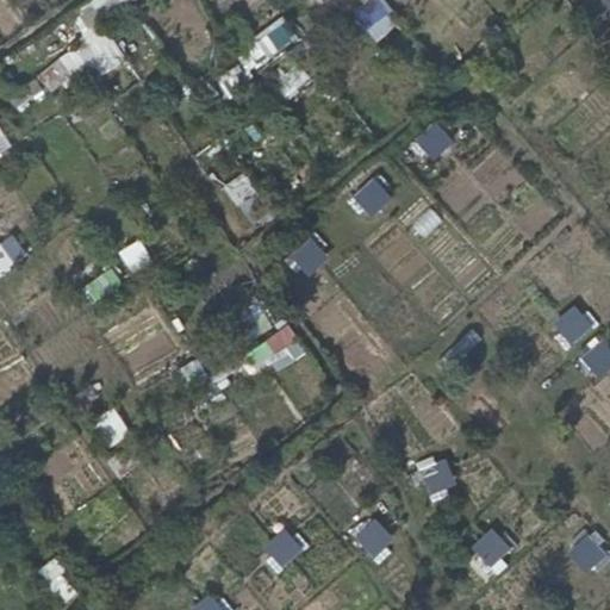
[(372,41),(396,29),(379,0),(377,0),(356,11),(372,41)]
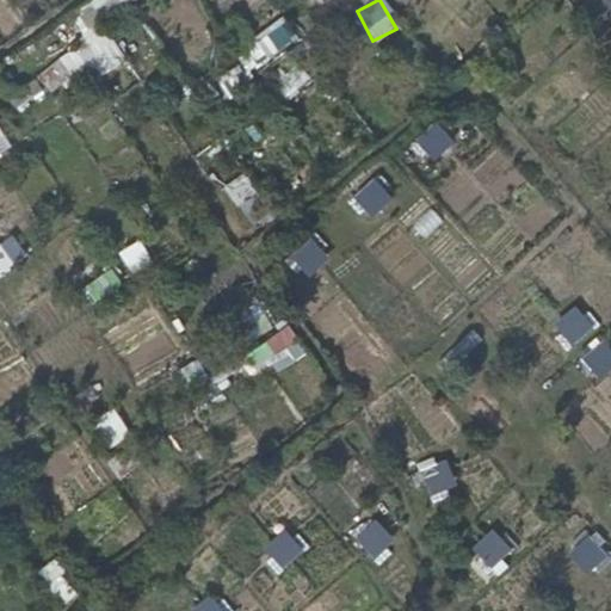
[(255,41),(267,59),(295,41),(284,23),(255,41)]
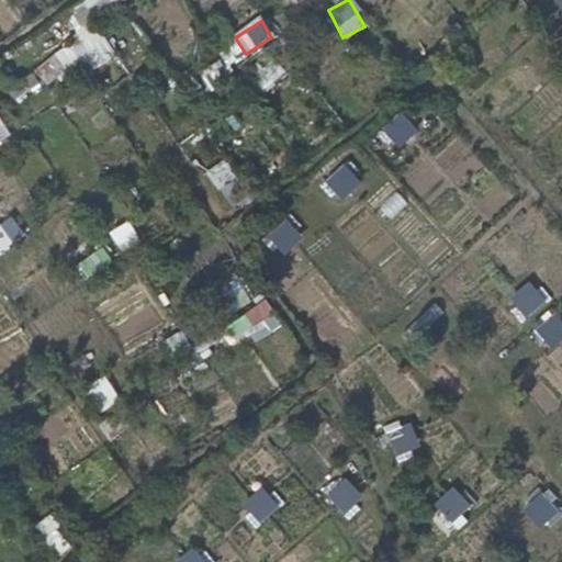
[(33,62),(44,85),(86,66),(88,71),(116,58),(103,30),(33,62)]
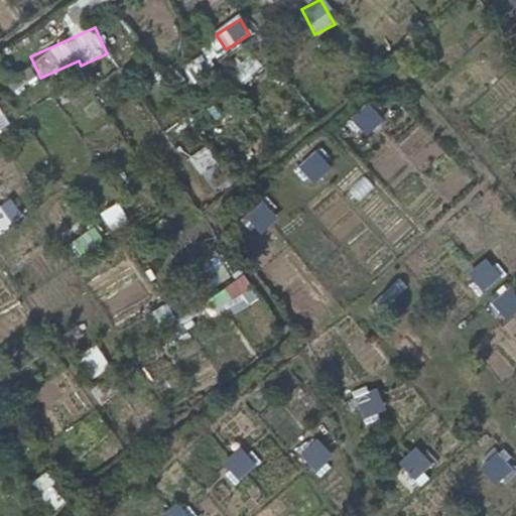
[(242,85),(264,69),(253,53),(231,69),(242,85)]
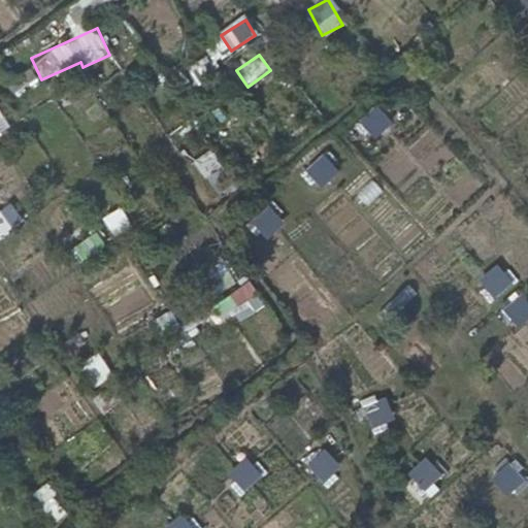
[(14,95),(40,83),(33,68),(7,80),(14,95)]
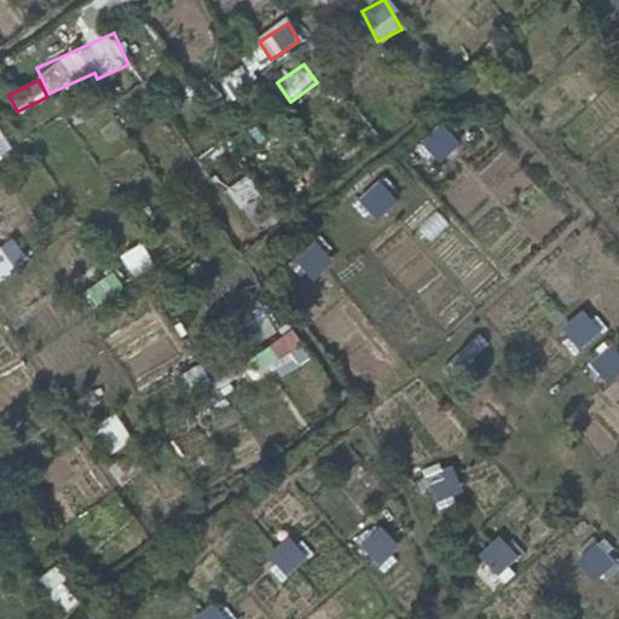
[(438,162),(461,142),(443,122),(420,143),(438,162)]
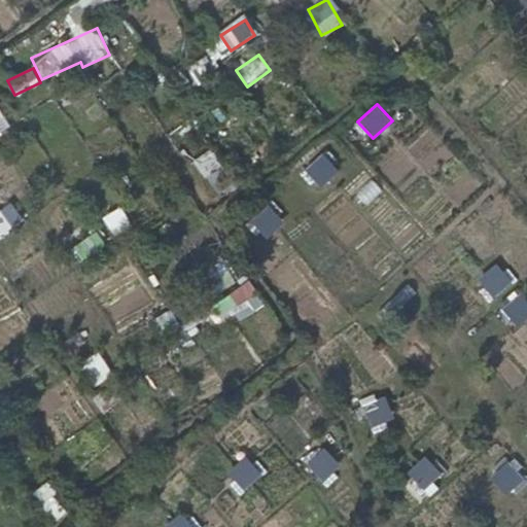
[(0,107),(0,132),(10,127),(0,107)]
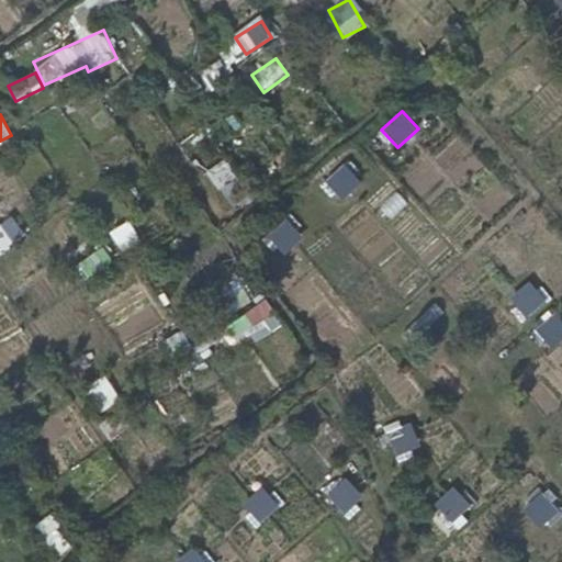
[(345,201),(362,176),(343,161),(324,186),(345,201)]
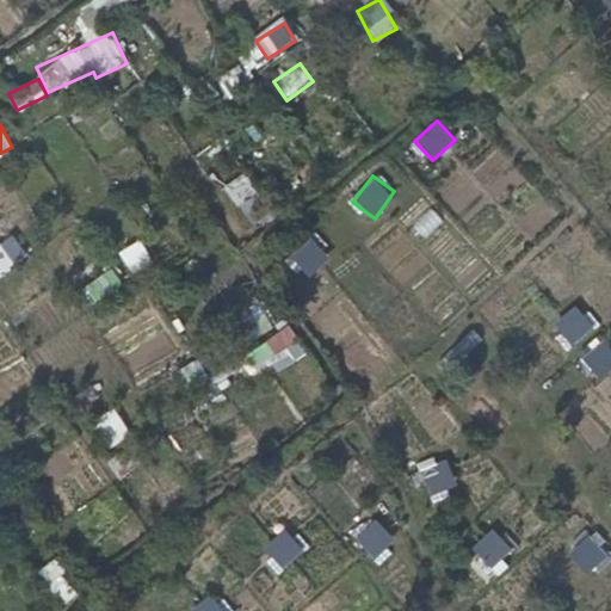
[(0,244),(13,265),(29,255),(14,235),(0,244)]
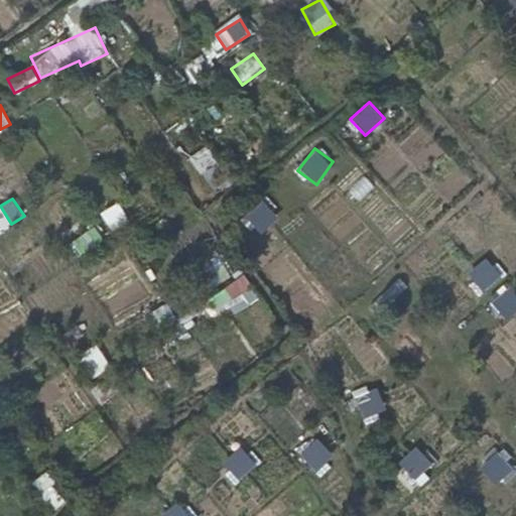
[(264,199),(240,220),(255,237),(279,217),(264,199)]
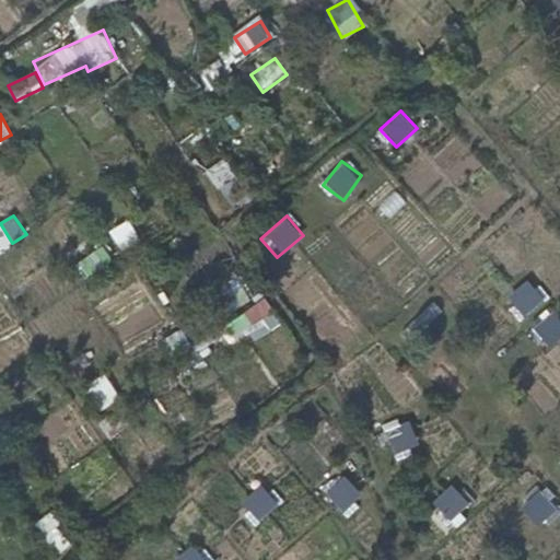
[(89,278),(114,261),(103,246),(79,263),(89,278)]
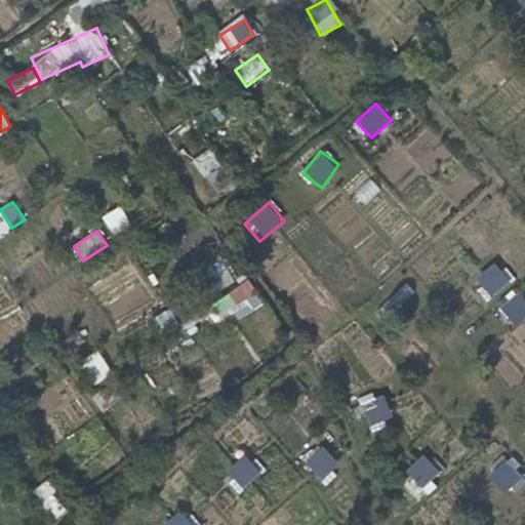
[(208,268),(224,286),(234,276),(218,258),(208,268)]
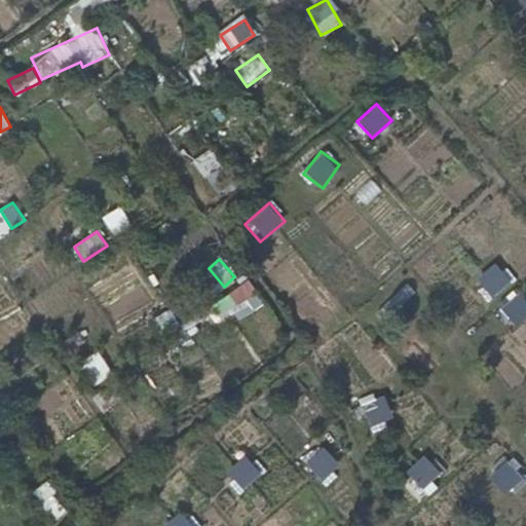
[(480,273),(489,297),(513,288),(503,264),(480,273)]
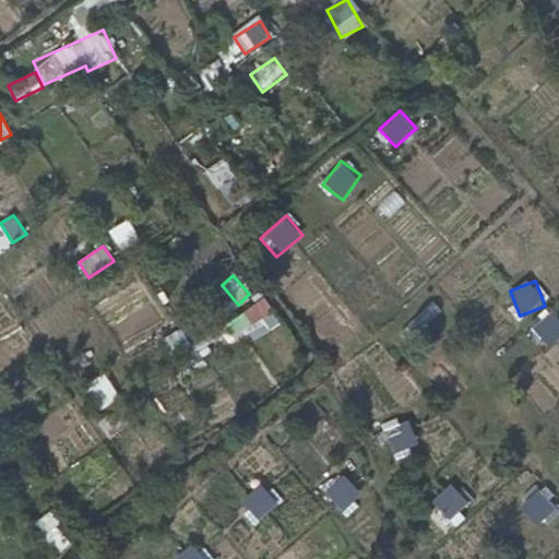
[(218,325),(232,349),(281,323),(268,299),(218,325)]
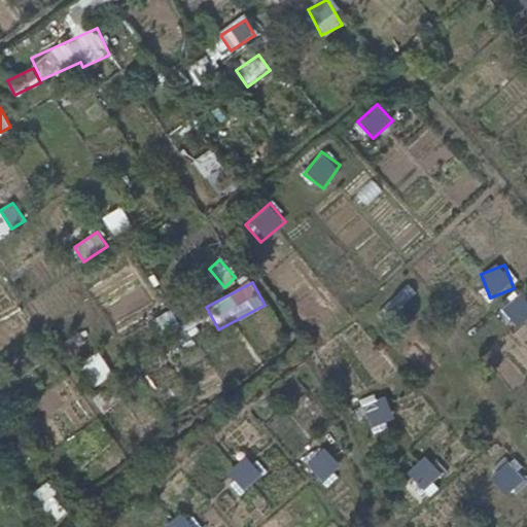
[(515,327),(526,318),(526,293),(525,292),(502,308),(515,327)]
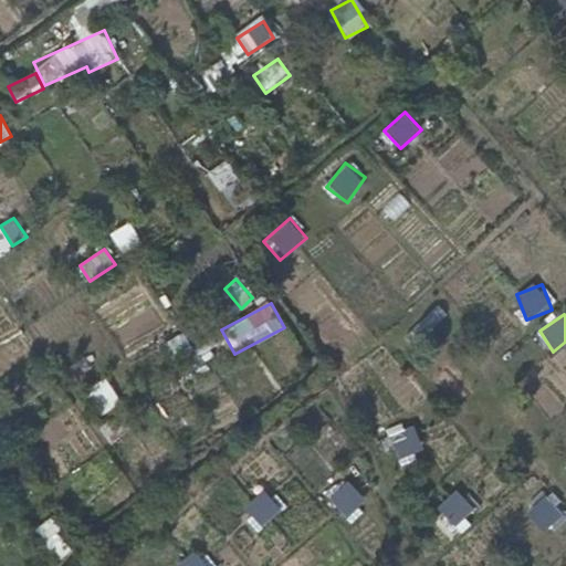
[(211,356),(206,346),(196,352),(184,332),(165,344),(182,374),(211,356)]
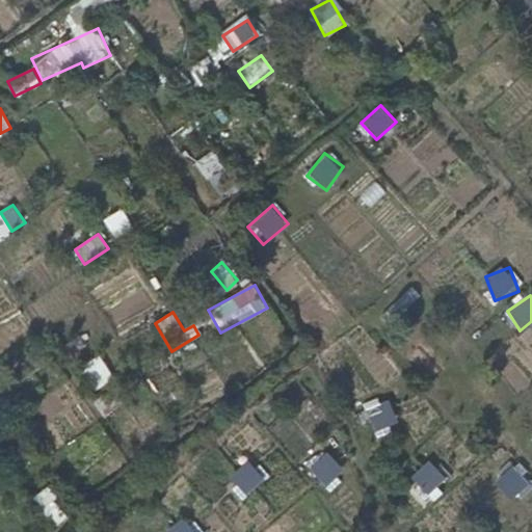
[(81,368),(96,390),(115,377),(101,355),(81,368)]
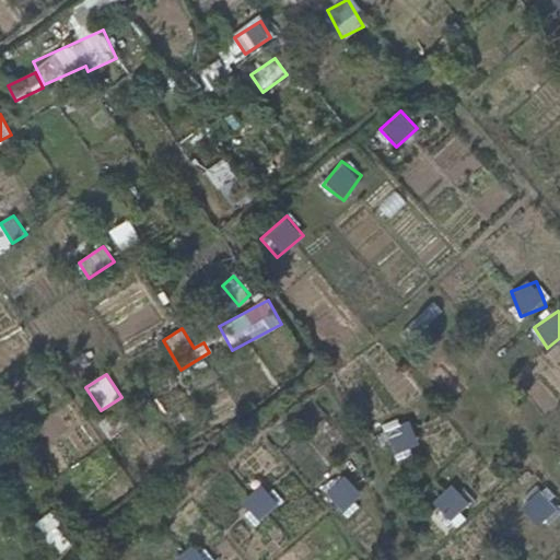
[(384,430),(395,457),(420,448),(409,420),(384,430)]
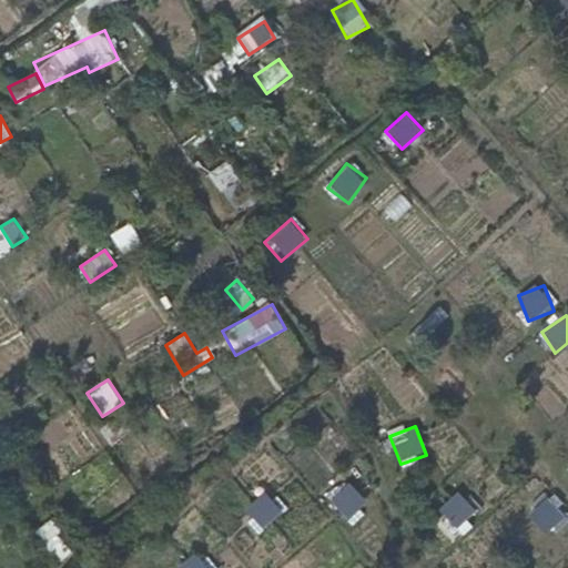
[(343,518),(366,506),(353,483),(331,495),(343,518)]
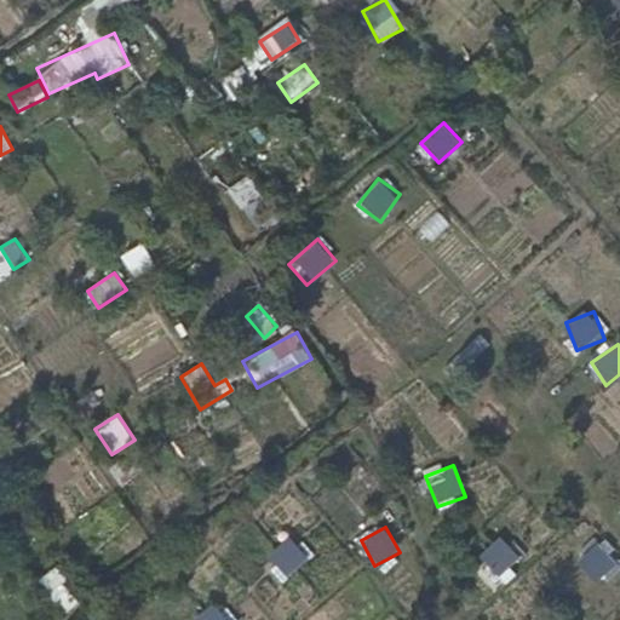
[(293,534),(265,557),(283,580),(311,557),(293,534)]
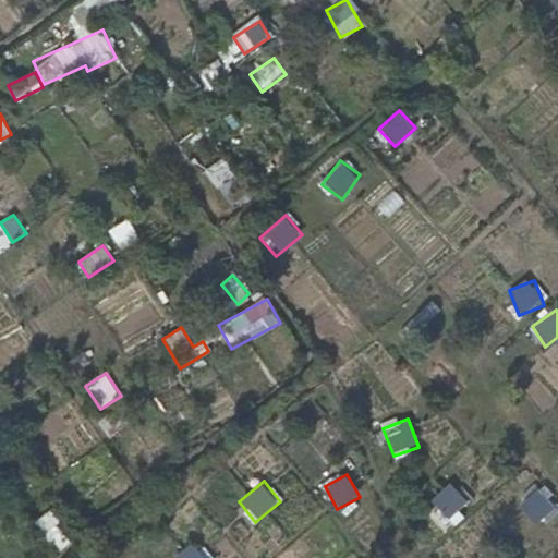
[(431,500),(448,520),(470,500),(452,481),(431,500)]
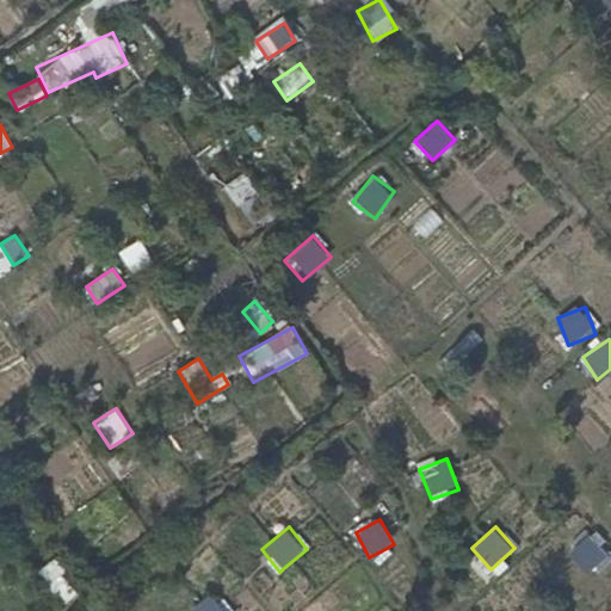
[(571,551),(587,575),(610,560),(593,536),(571,551)]
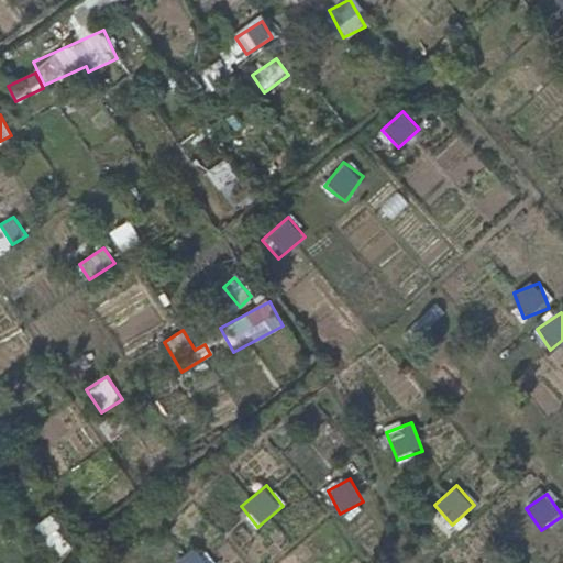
[(179,562),(211,562),(213,559),(186,548),(179,562)]
